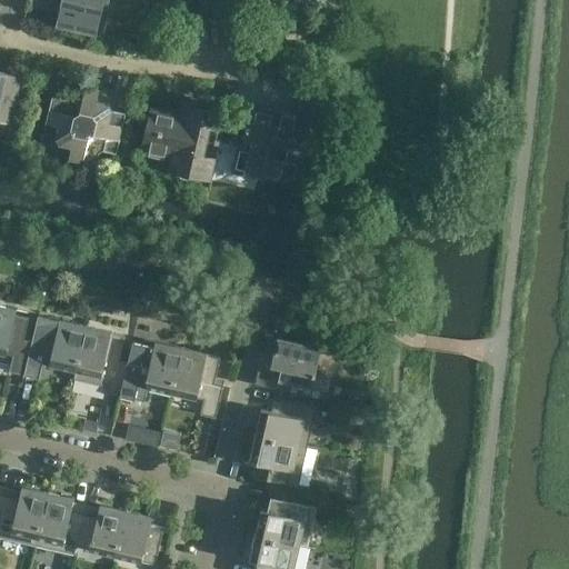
[(110,9),(103,8),(68,0),(30,0),(30,3),(60,11),(57,27),(103,37),(110,9)]
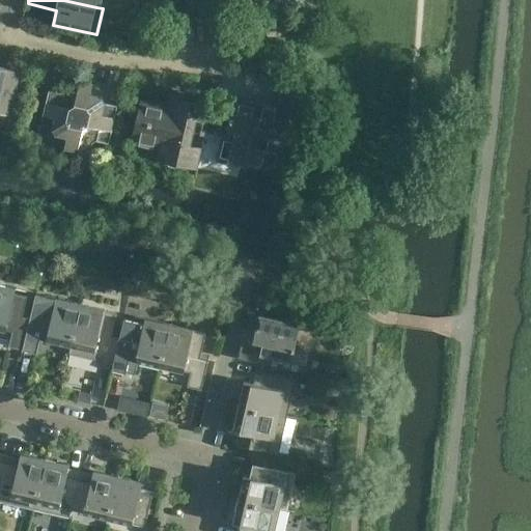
[(31,75),(0,66),(0,113),(21,119),(31,75)]
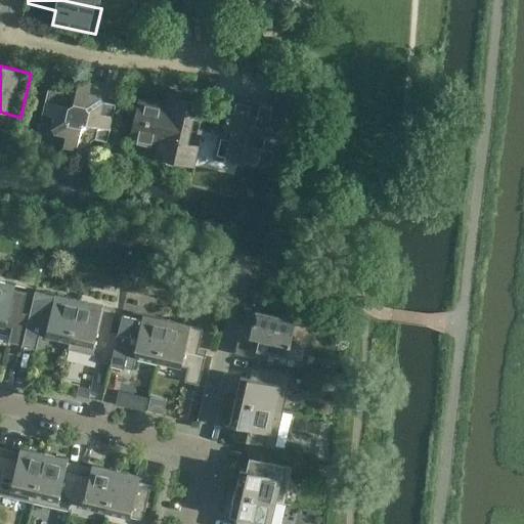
[(89,94),(92,83),(79,80),(76,91),(64,88),(64,89),(59,92),(48,89),(42,114),(53,117),(51,128),(54,134),(66,136),(63,147),(88,154),(91,141),(95,138),(95,139),(98,126),(110,129),(116,104),(103,101),(100,96),(89,94)]
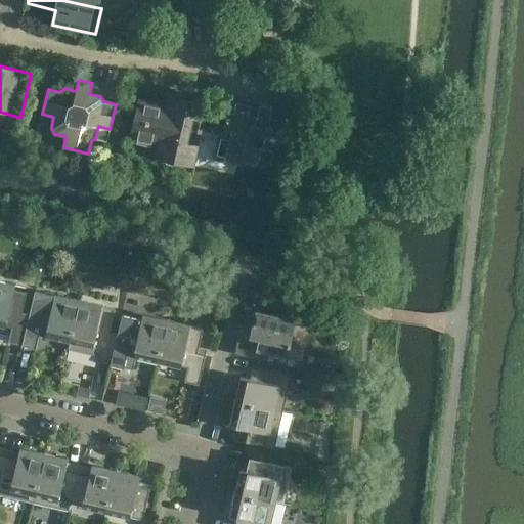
[(297,126),(302,103),(305,91),(280,85),(275,110),(232,99),(232,98),(231,98),(222,137),(223,137),(224,137),(239,141),(235,160),(258,165),(263,146),(277,149),(277,150),(278,150),(285,123),(297,126)]
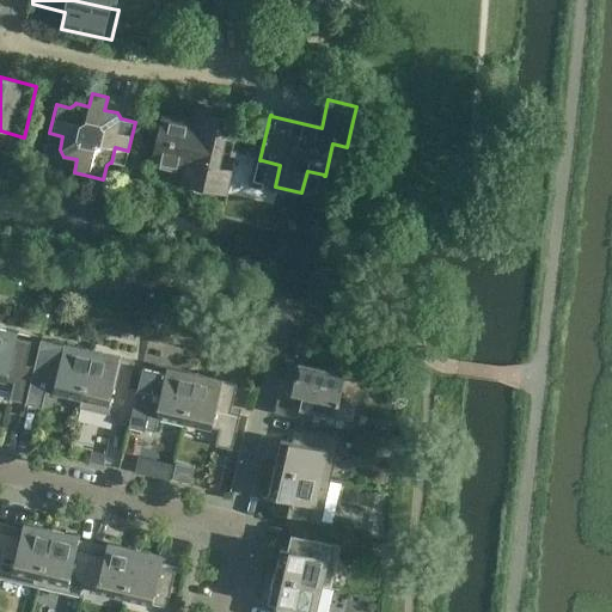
[(233,172),(237,154),(236,154),(243,122),(200,114),(200,112),(199,112),(196,124),(161,116),(161,118),(163,118),(154,159),(152,159),(152,160),(185,169),(182,184),(183,184),(184,183),(225,193),(225,194),(226,195),(231,172),(233,172)]
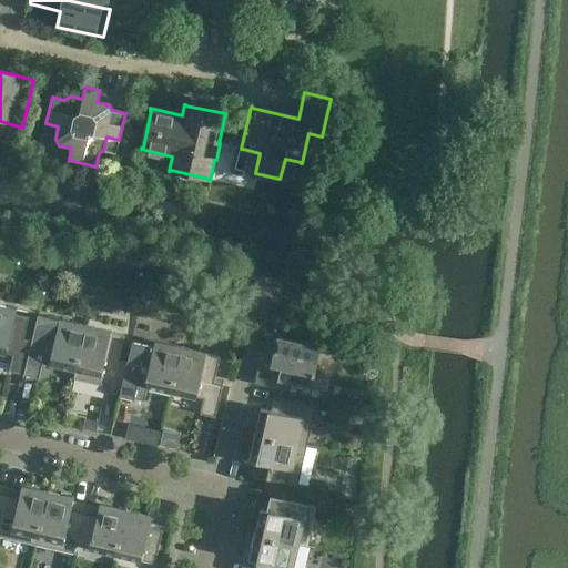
[(30,312),(0,305),(0,361),(11,364),(10,369),(24,373),(32,340),(24,337),(30,312)]
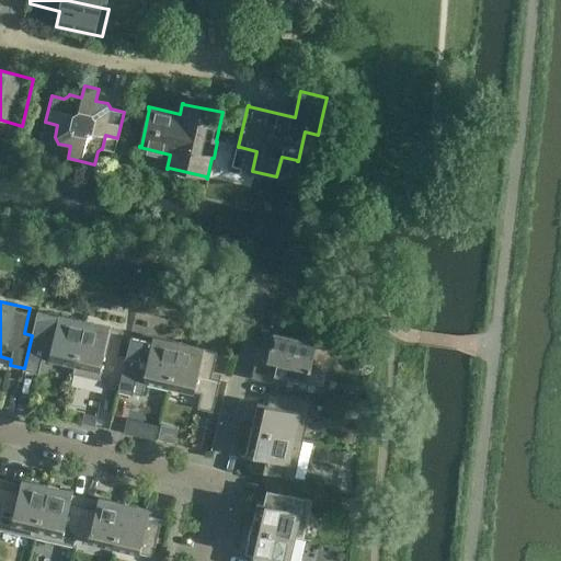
[(75,365),(84,321),(46,312),(41,336),(32,335),(24,368),(39,371),(43,357),(75,365)]
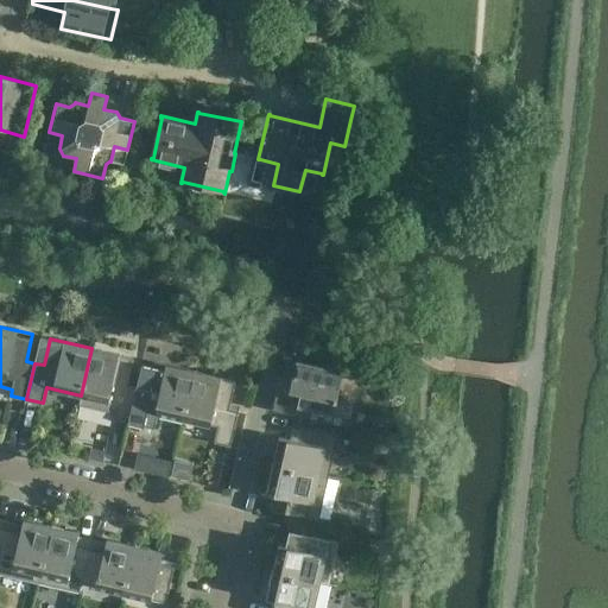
[(92,348),(81,396),(78,405),(114,412),(112,419),(128,423),(137,387),(127,385),(134,358),(92,348)]
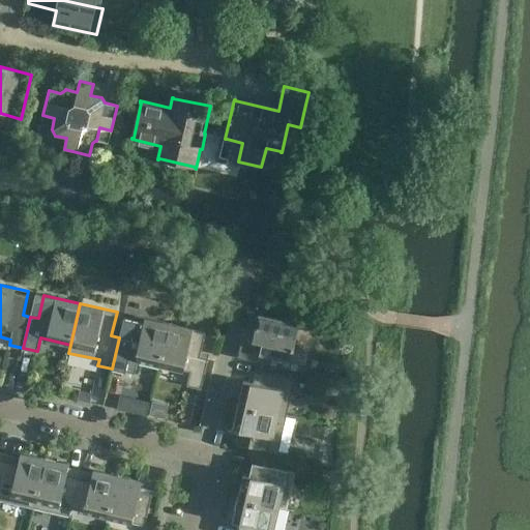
[(285,321),(287,314),(268,308),(267,316),(258,314),(254,332),(253,340),(262,342),(259,355),(298,363),(307,326),(285,321)]
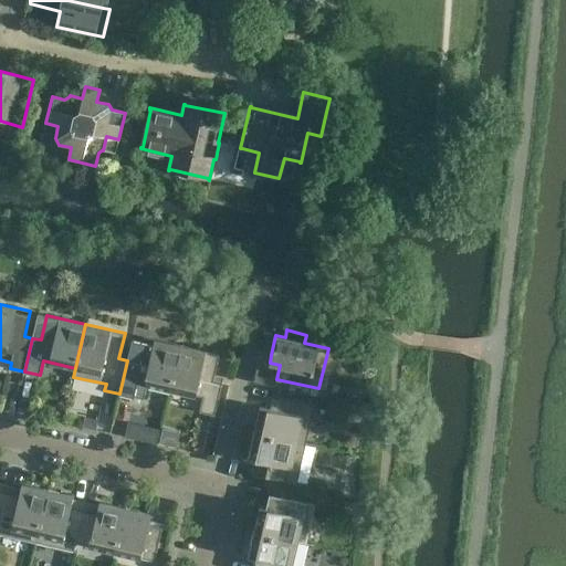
[(170,390),(180,346),(142,337),(140,342),(132,339),(128,356),(127,356),(127,360),(119,394),(134,397),(137,383),(170,390)]
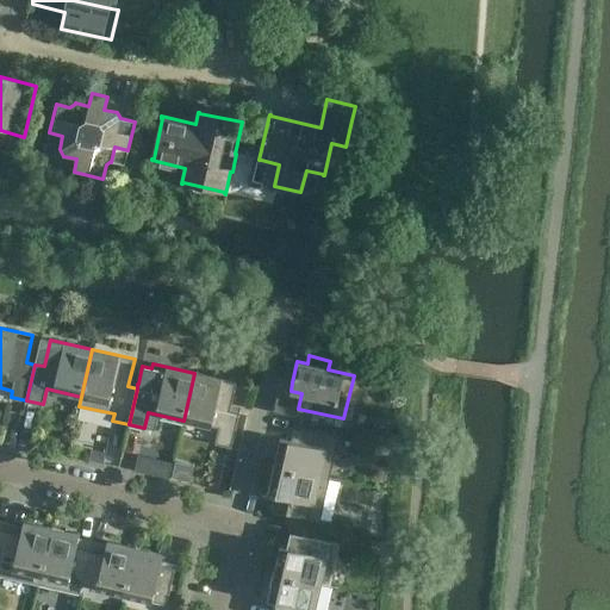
[(236,383),(194,373),(184,421),(218,429),(215,444),(231,448),(240,412),(230,410),(236,383)]
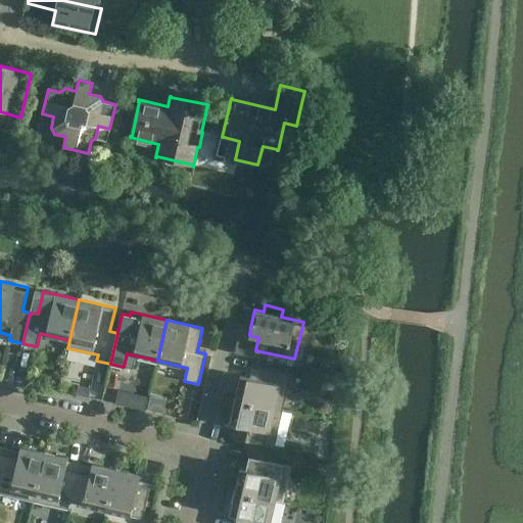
[(240,375),(234,399),(283,411),(291,374),(252,365),(249,378),(240,375)]
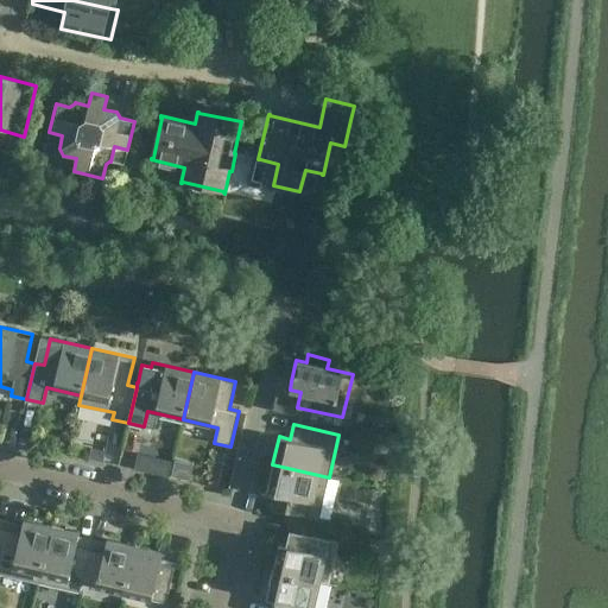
[(94,448),(92,458),(101,461),(103,449),(94,448)]
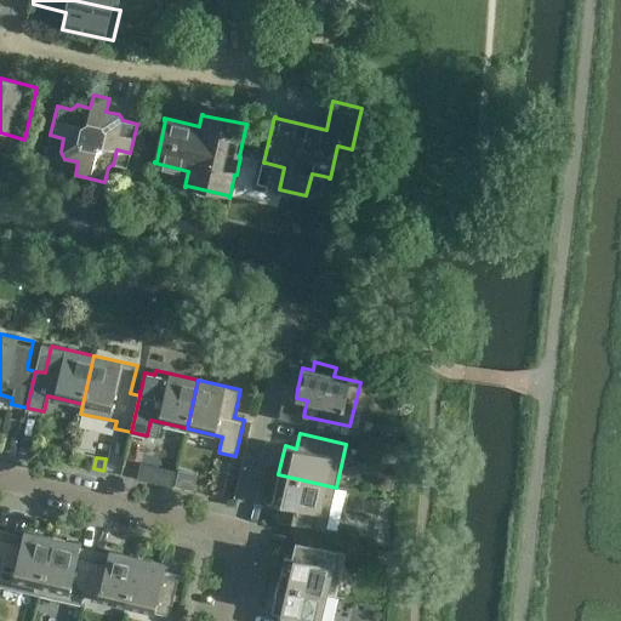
[(172,486),(176,471),(140,462),(136,479),(137,479),(158,484),(172,486)]
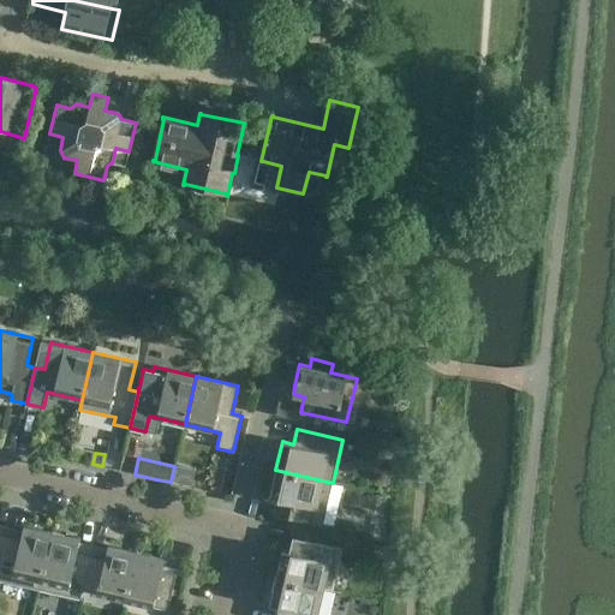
[(322,525),(333,483),(275,470),(269,497),(280,500),(276,515),(322,525)]
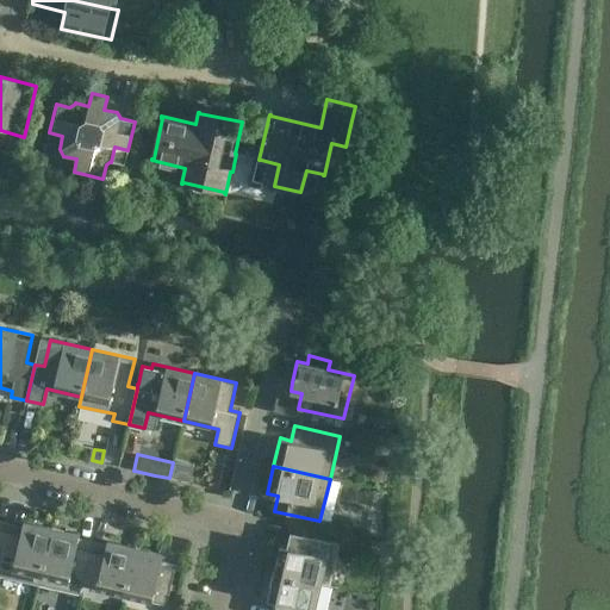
[(0,576),(38,585),(51,528),(24,522),(22,533),(7,530),(0,559),(0,576)]
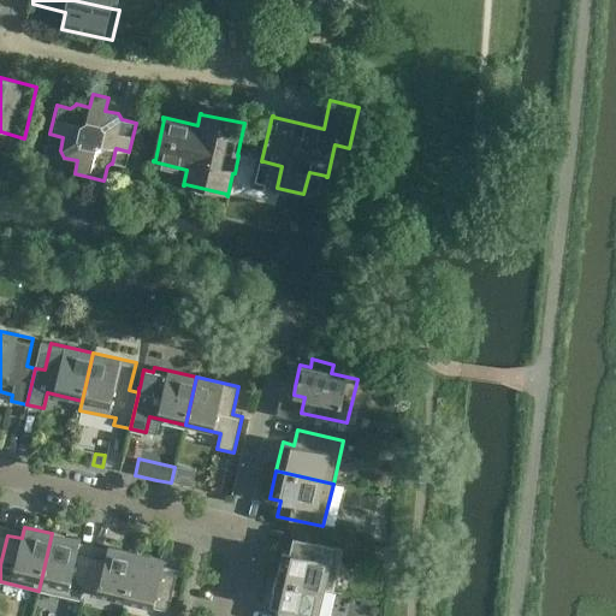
[(81,600),(83,591),(92,555),(77,551),(81,540),(52,533),(39,591),(81,600)]
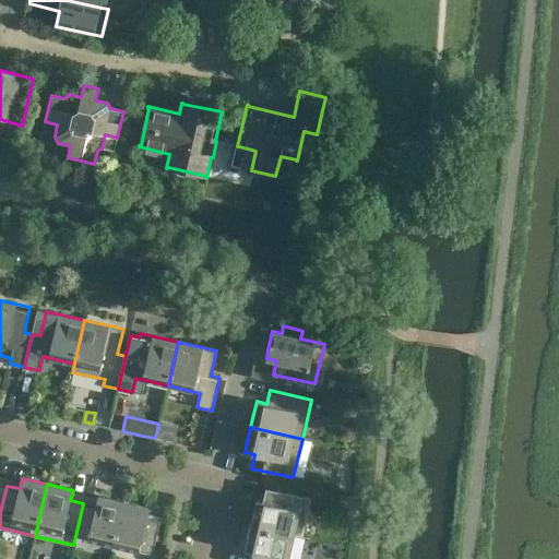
[(257,500),(250,525),(294,535),(302,537),(311,498),(270,488),(266,502),(257,500)]
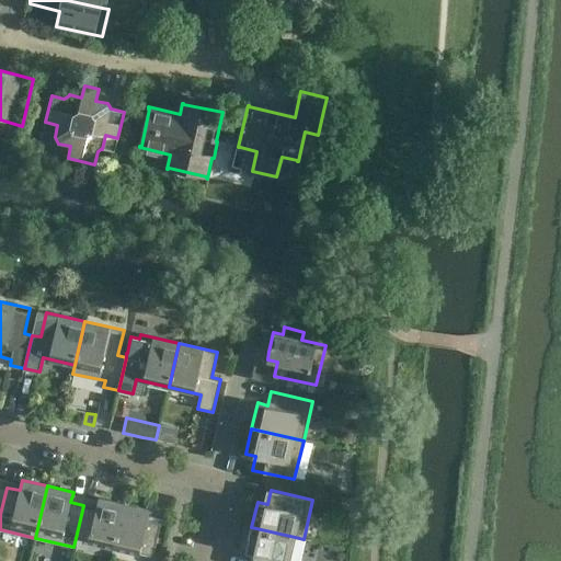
[(114,547),(124,504),(99,497),(96,508),(83,505),(76,538),(114,547)]
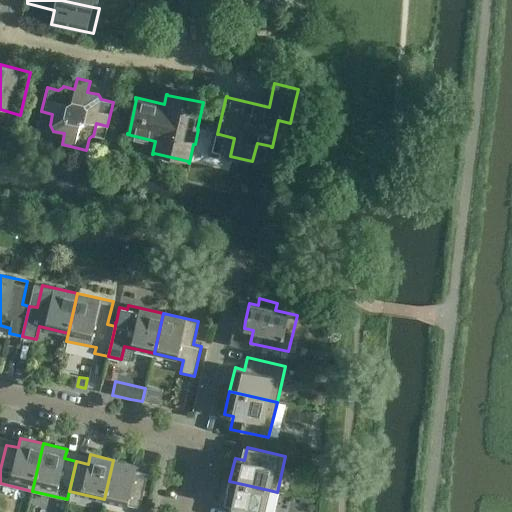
[(137,465),(113,460),(104,499),(140,508),(147,477),(134,475),(137,465)]
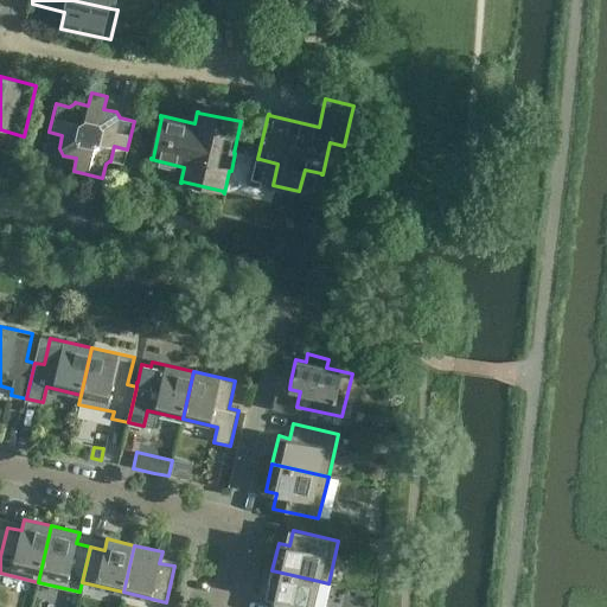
[(312,606),(319,581),(272,570),(266,598),(276,601),(274,606),(312,606)]
